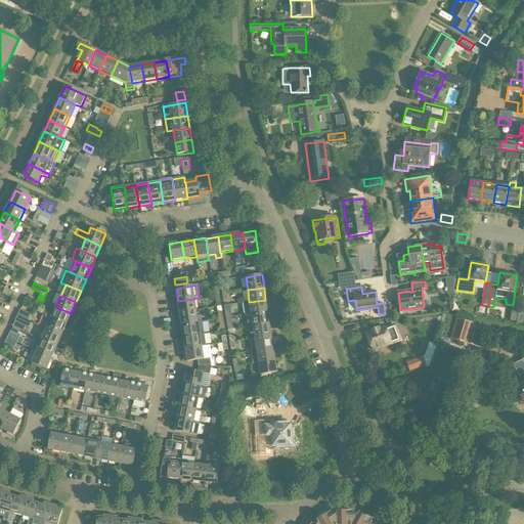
[(194,299),(178,301),(180,313),(197,311),(194,299)]
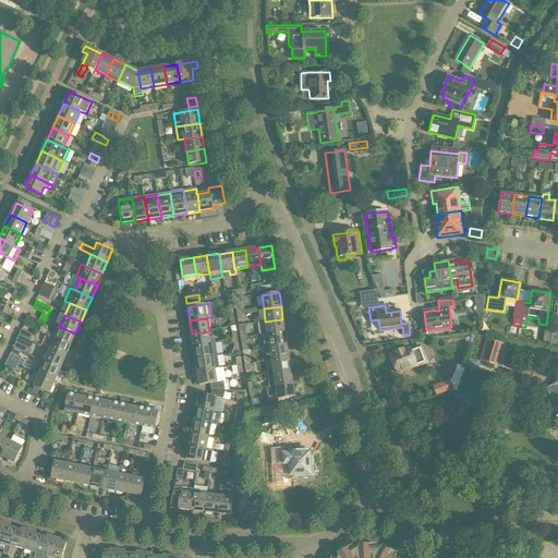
[(284,332),(282,319),(265,322),(267,335),(284,332)]
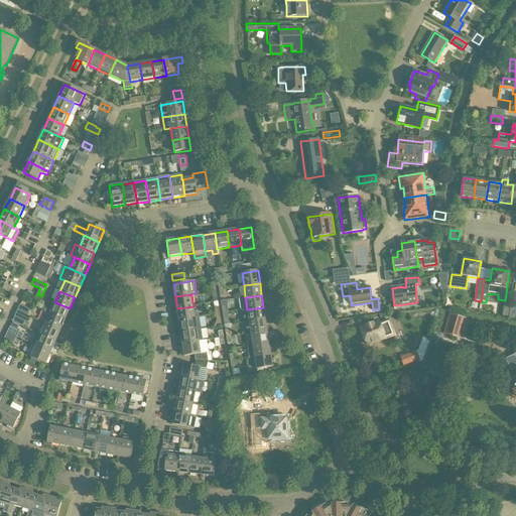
[(55,302),(50,313),(66,319),(70,308),(55,302)]
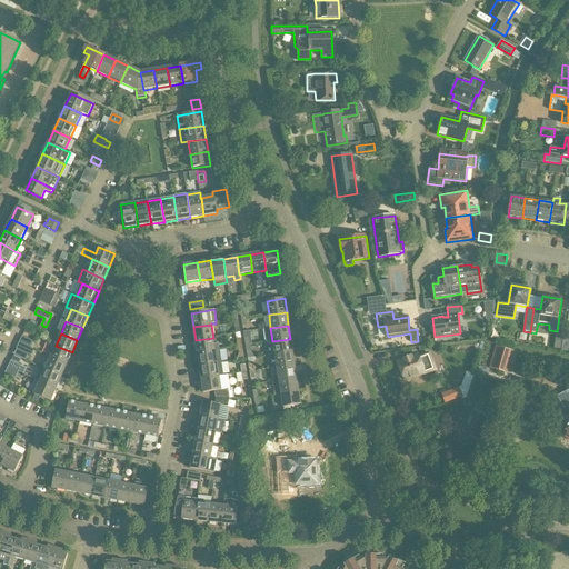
[(213,338),(196,340),(197,353),(215,350),(213,338)]
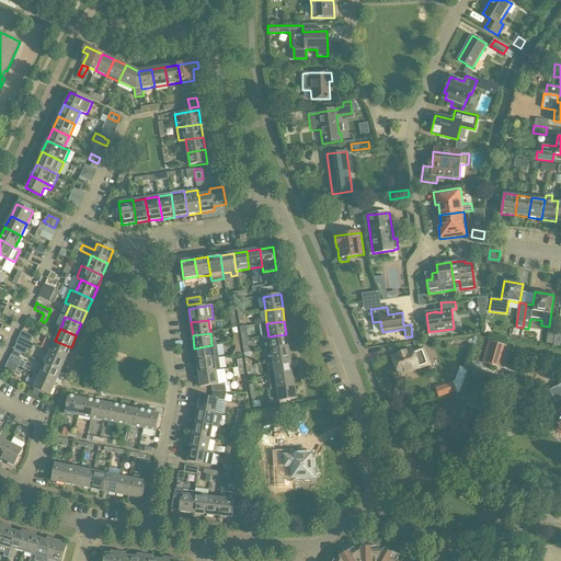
[(288,346),(286,334),(268,336),(271,350),(288,346)]
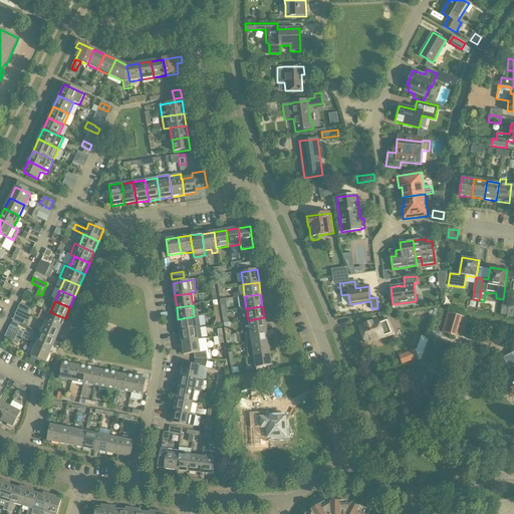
[(65,318),(50,312),(45,310),(40,320),(45,323),(60,329),(65,318)]
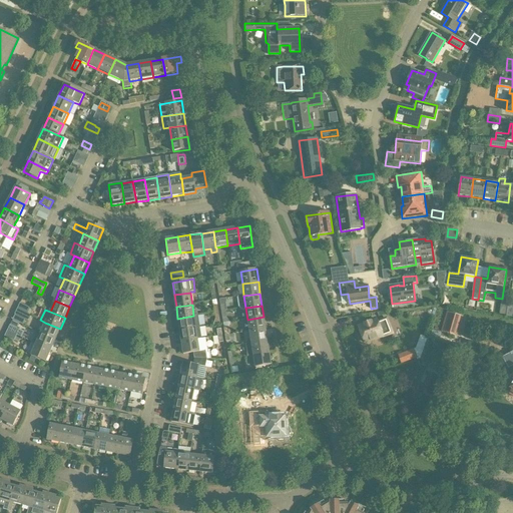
[(459,317),(447,313),(441,332),(453,336),(459,317)]
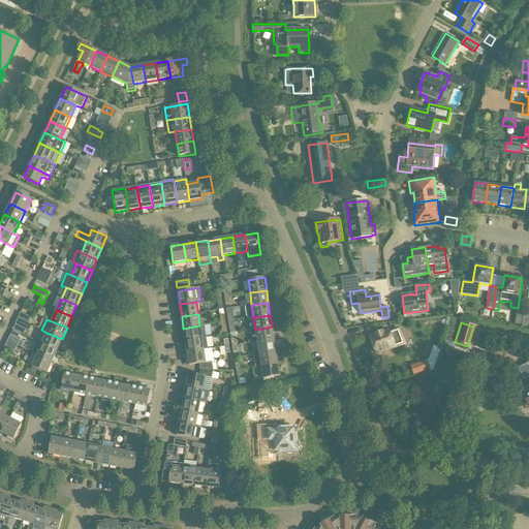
[(204,324),(199,325),(183,329),(185,341),(206,338),(204,324)]
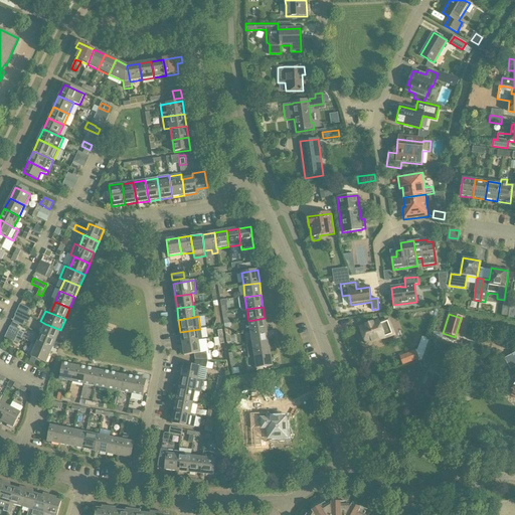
[(265,318),(248,321),(250,333),(267,331),(265,318)]
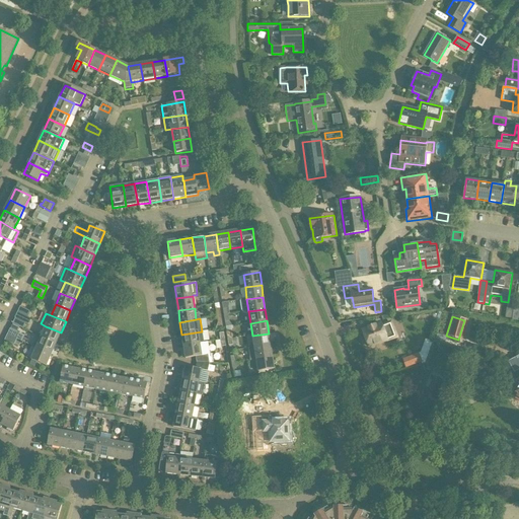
[(395,337),(393,329),(390,322),(382,325),(382,324),(376,326),(375,324),(368,327),(368,329),(363,331),(368,347),(395,337)]
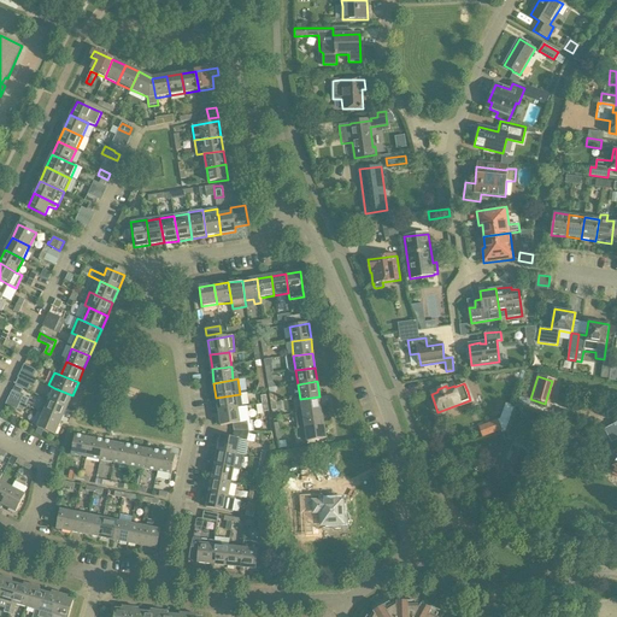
[(54,388),(48,401),(66,409),(72,395),(54,388)]
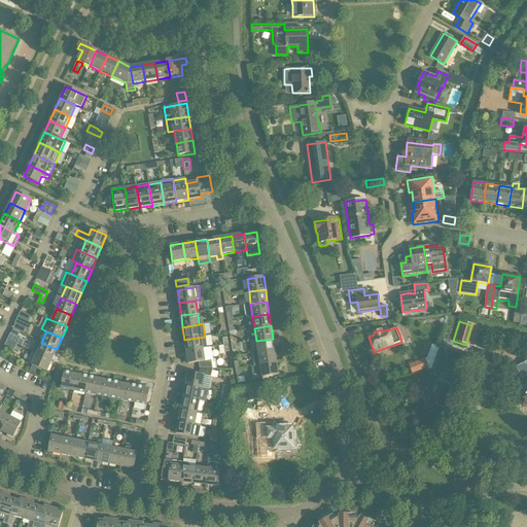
[(207,348),(205,337),(184,340),(186,352),(203,349),(207,348)]
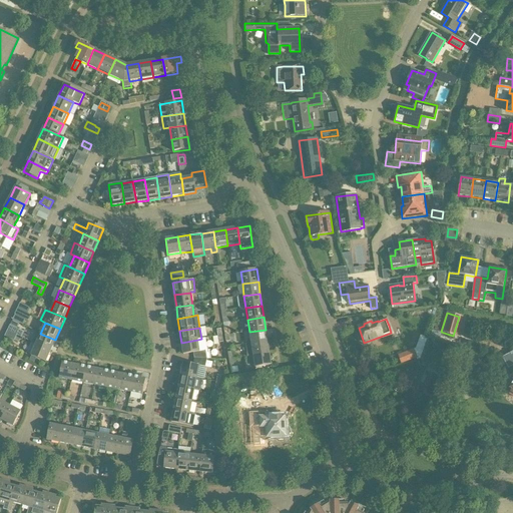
[(268,341),(266,330),(249,332),(251,344),(268,341)]
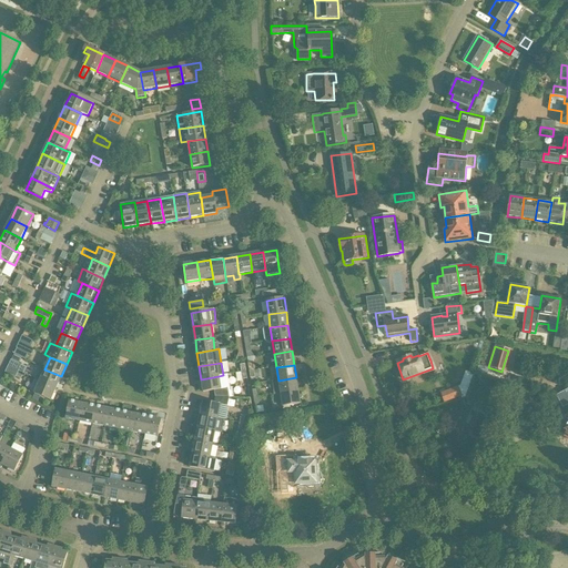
[(44,369),(39,367),(34,378),(40,381),(40,382),(57,388),(61,376),(44,369)]
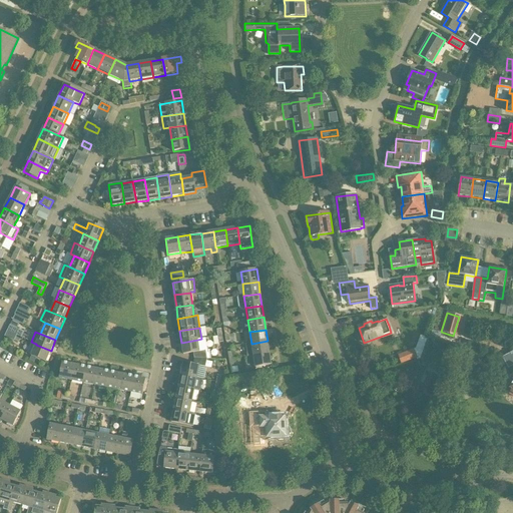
[(197,340),(181,343),(183,355),(193,353),(194,359),(207,360),(207,359),(205,351),(199,352),(197,340)]
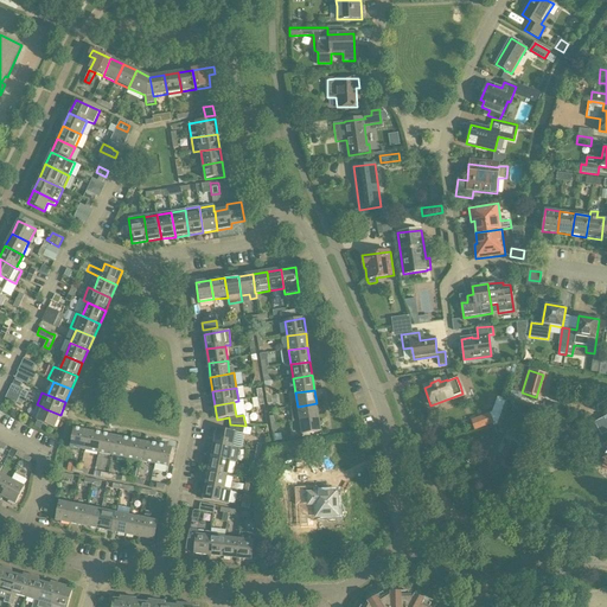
[(317,403),(298,407),(291,408),(293,421),(300,420),(300,421),(319,417),(317,403)]
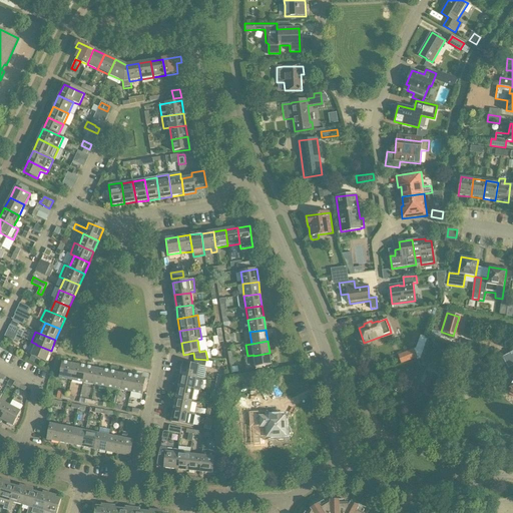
[(51,351),(36,345),(31,356),(46,362),(51,351)]
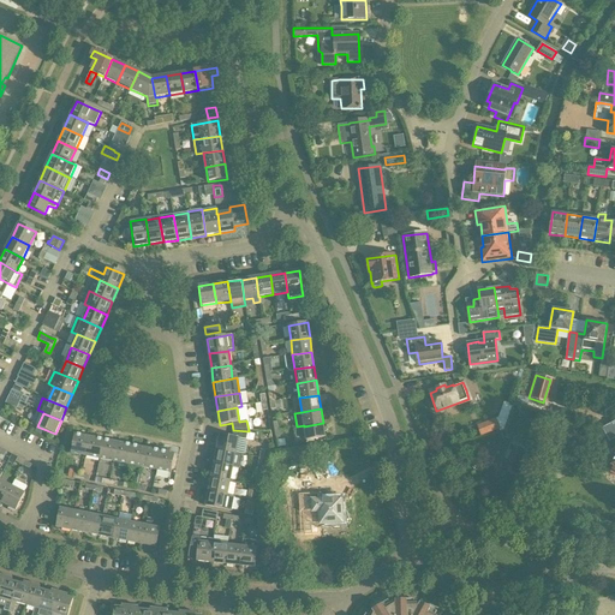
[(553,417),(544,413),(538,429),(545,433),(553,417)]
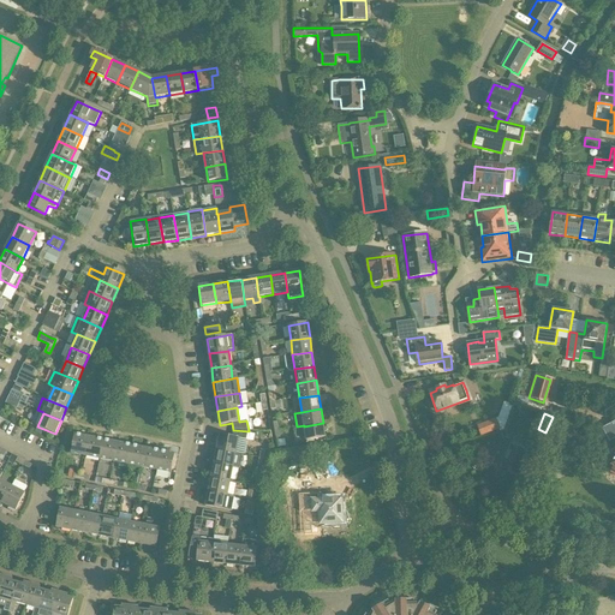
[(500,430),(495,419),(477,427),(481,437),(500,430)]
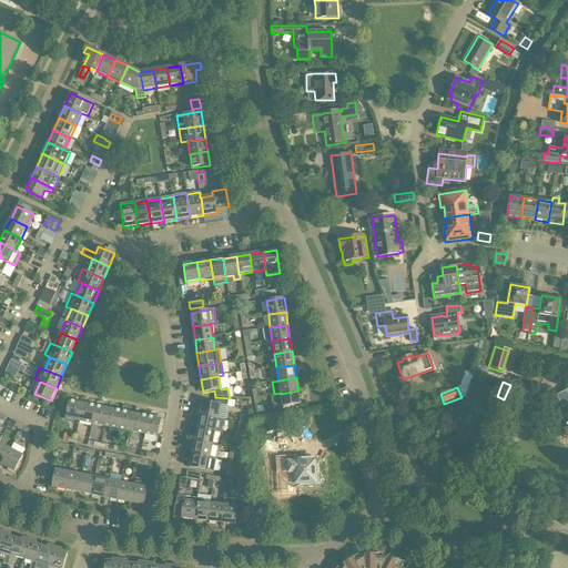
[(567,388),(556,395),(563,408),(567,405),(567,423),(565,430),(563,433),(564,436),(567,438),(567,388)]
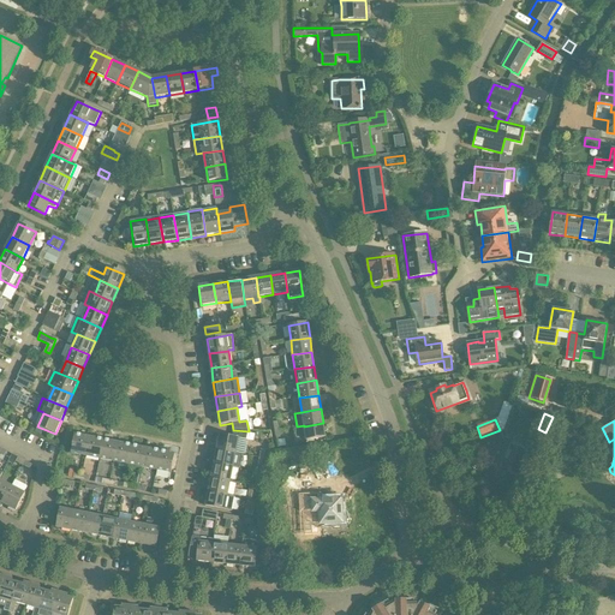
[(326,437),(323,423),(304,427),(306,441),(326,437)]
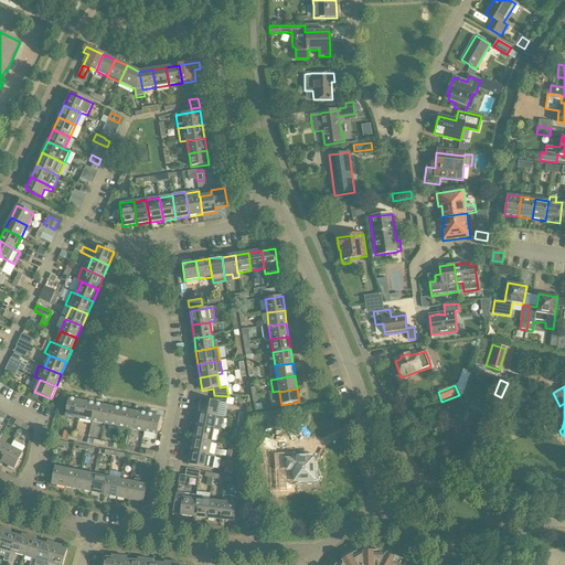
[(202,400),(199,413),(216,416),(220,403),(226,404),(228,396),(214,395),(213,402),(202,400)]
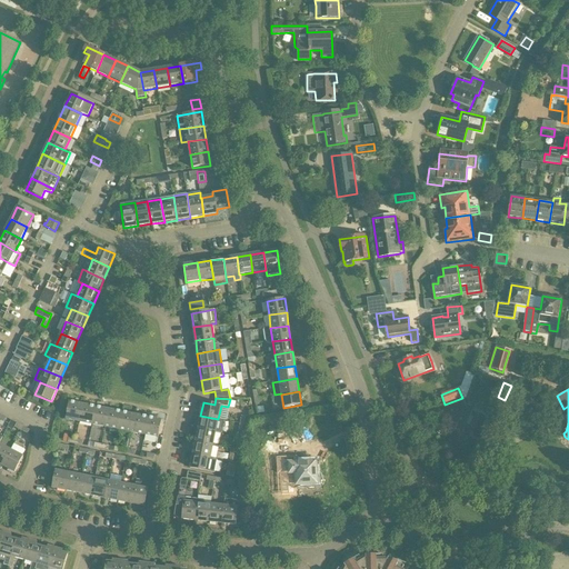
[(79,422),(82,405),(69,401),(66,419),(79,422)]
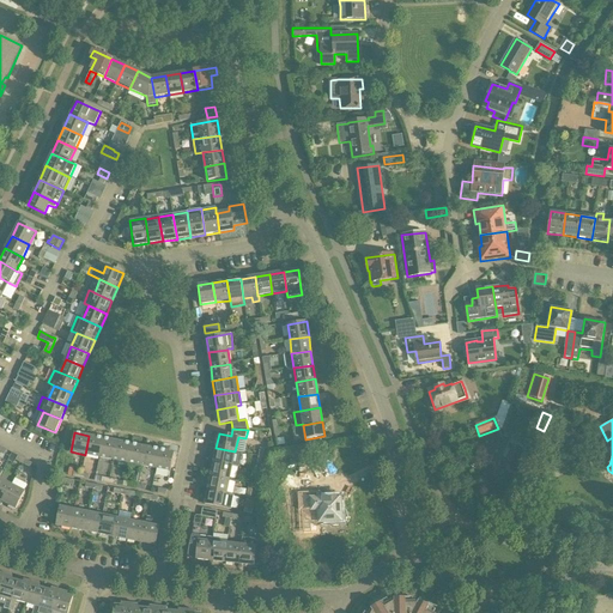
[(89,436),(85,455),(99,457),(103,438),(89,436)]
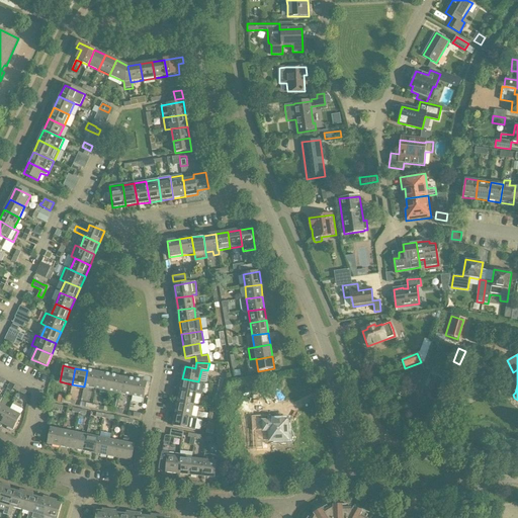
[(87,370),(84,386),(96,389),(99,373),(87,370)]
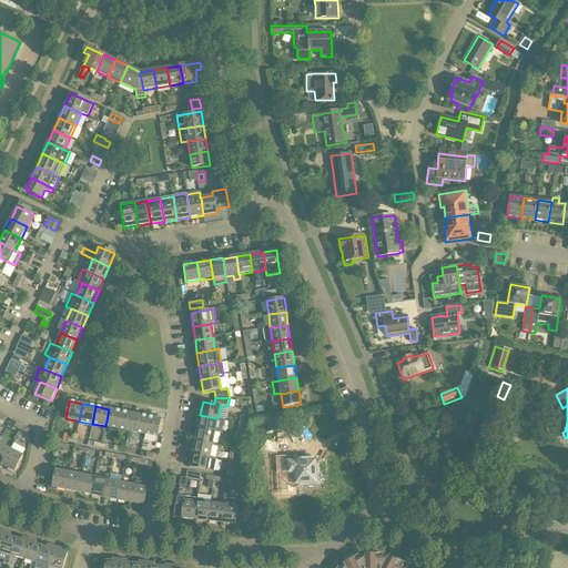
[(488,416),(482,413),(483,412),(475,408),(464,432),(470,434),(470,436),(476,438),(477,437),(478,437),(485,424),(486,424),(488,419),(487,418),(488,416)]
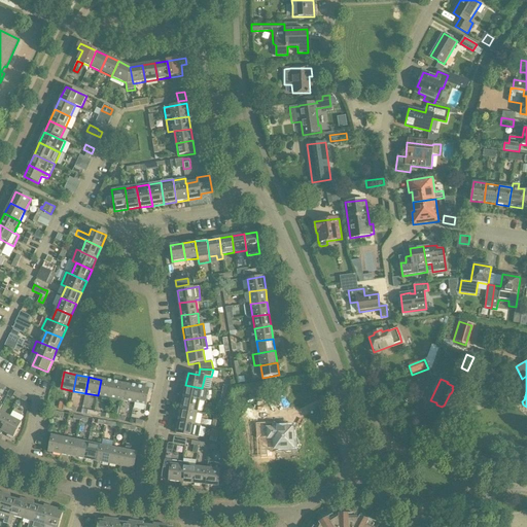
[(113,382),(101,380),(98,395),(109,398),(113,382)]
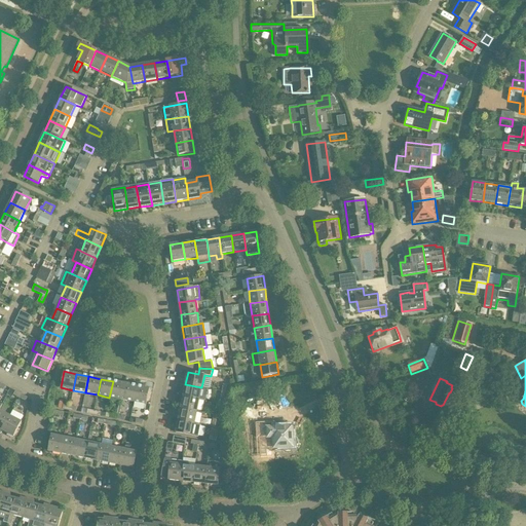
[(113,381),(109,398),(121,400),(124,383),(113,381)]
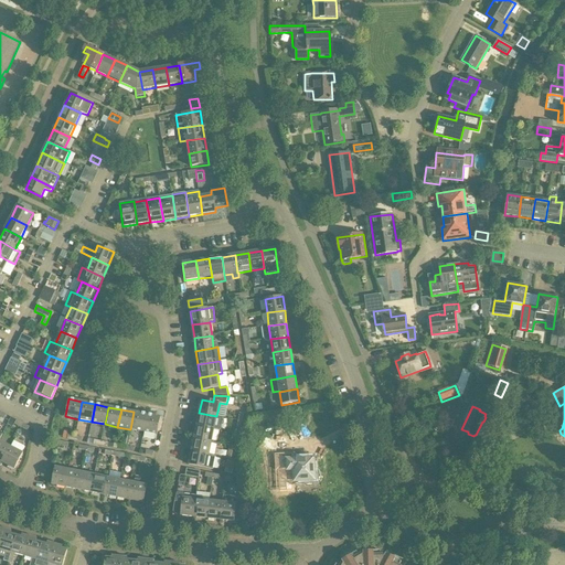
[(0,411),(0,416),(9,422),(11,417),(0,411)]
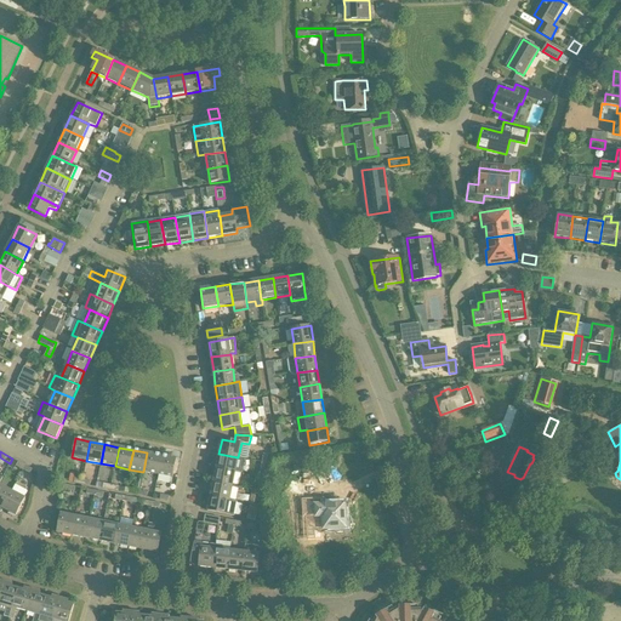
[(161,456),(147,453),(143,472),(158,474),(161,456)]
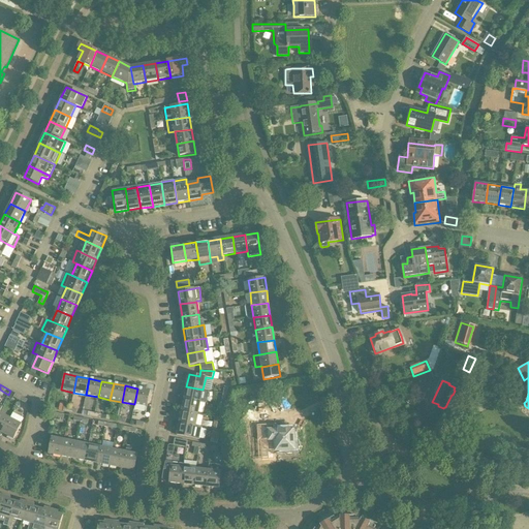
[(186,386),(184,399),(200,402),(203,390),(186,386)]
